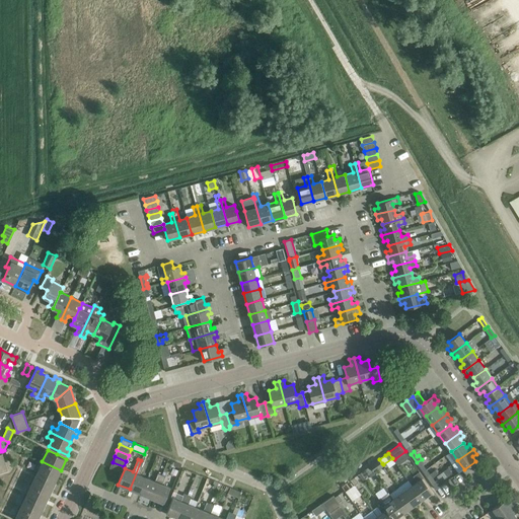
[(417,462),(423,471),(427,469),(423,464),(424,463),(422,459),(417,462)]
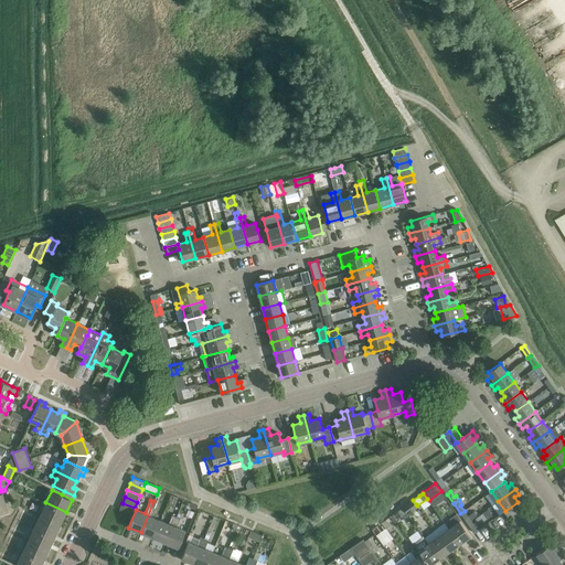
[(141,532),(153,537),(160,520),(152,516),(158,503),(153,501),(141,532)]
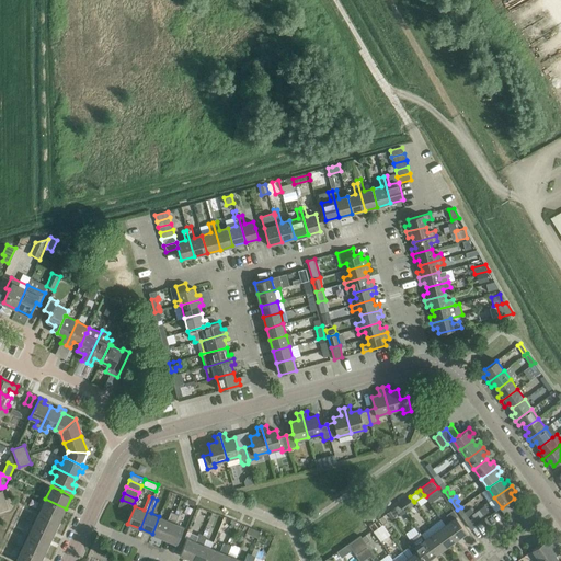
[(45,499),(39,512),(59,521),(66,508),(45,499)]
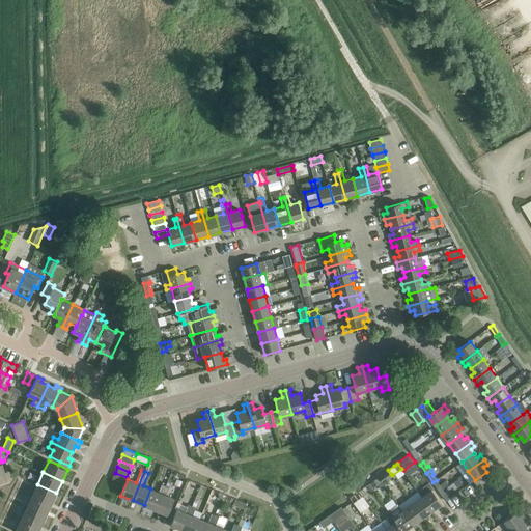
[(115,473),(112,479),(123,483),(127,477),(115,473)]
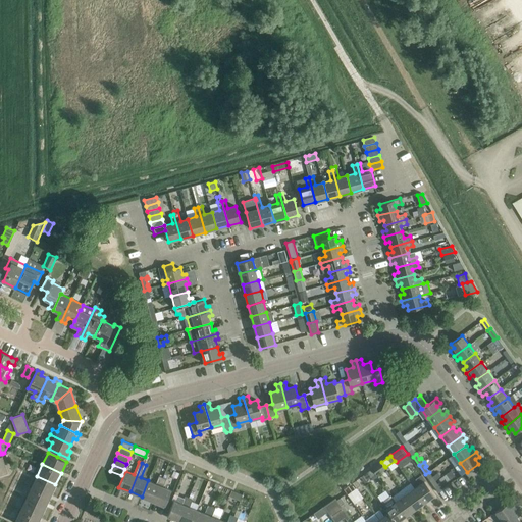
[(451,470),(438,479),(441,482),(446,479),(447,481),(455,476),(451,470)]
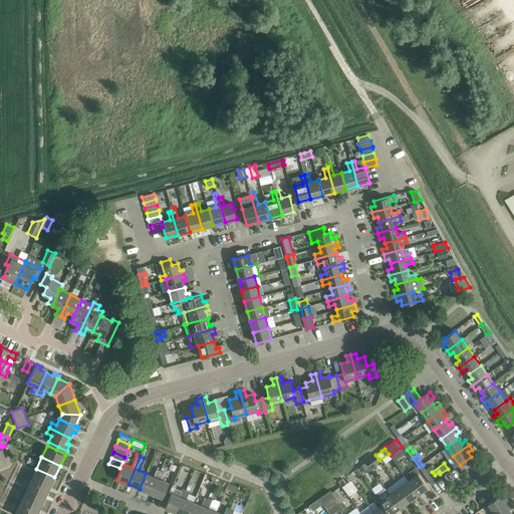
[(426,476),(429,474),(431,472),(428,469),(426,470),(423,465),(419,467),(426,476)]
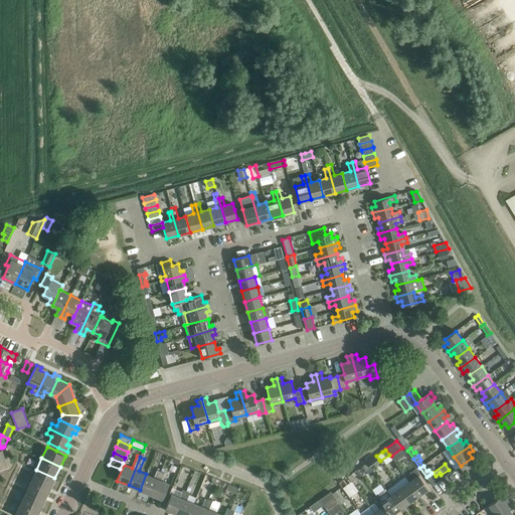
[(413,478),(408,481),(419,496),(428,489),(418,475),(420,474),(416,468),(409,473),(413,478)]
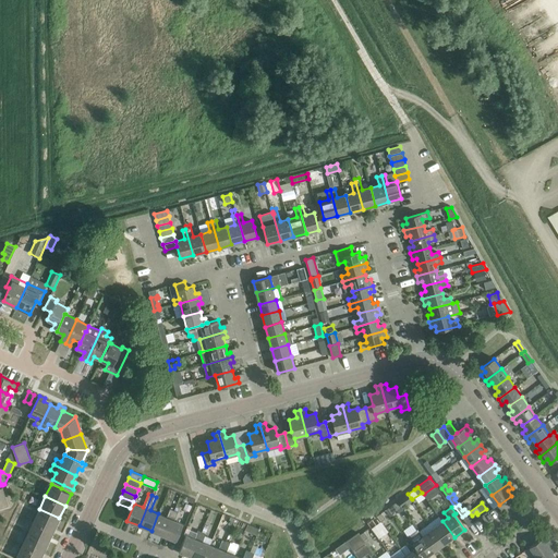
[(39,509),(34,521),(53,531),(59,518),(39,509)]
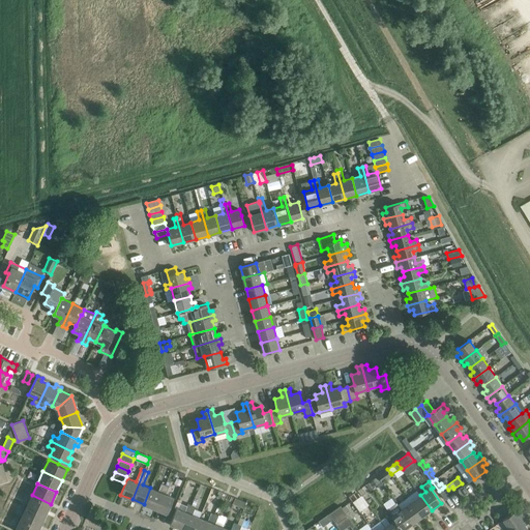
[(144,504),(155,509),(166,484),(162,483),(158,491),(150,488),(144,504)]
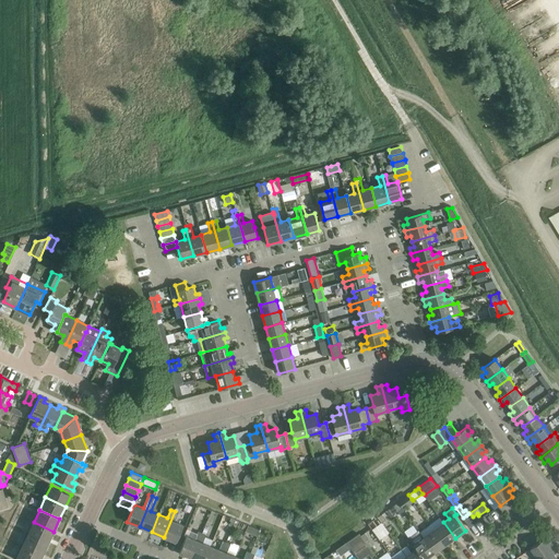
[(175,511),(164,537),(177,542),(183,525),(175,521),(178,513),(175,511)]
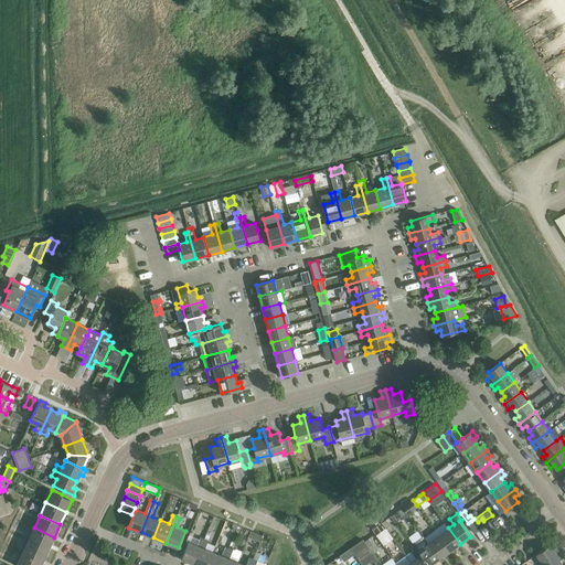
[(386,519),(382,522),(386,528),(387,530),(388,532),(393,529),(386,519)]
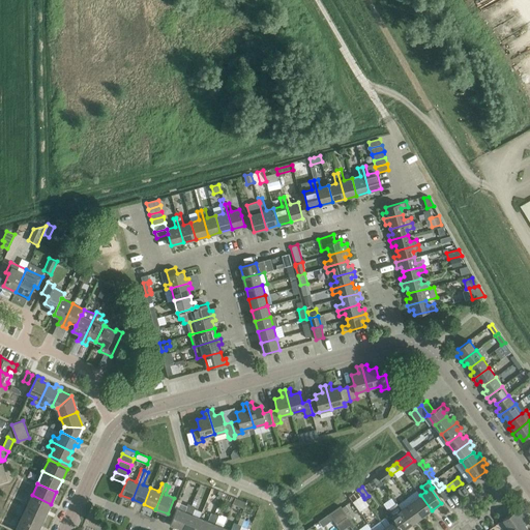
[(442,489),(439,491),(445,500),(448,498),(442,489)]
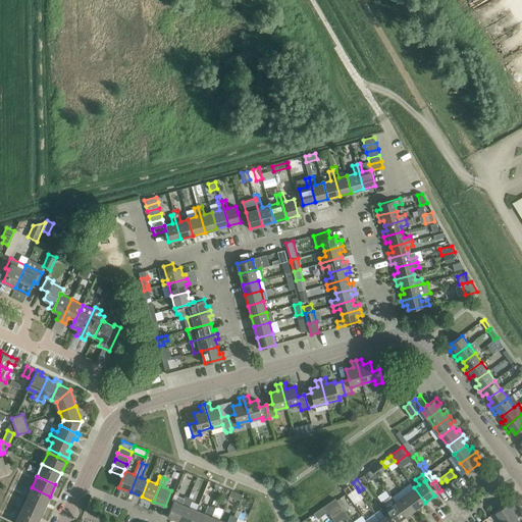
[(353,482),(347,487),(350,492),(357,487),(353,482)]
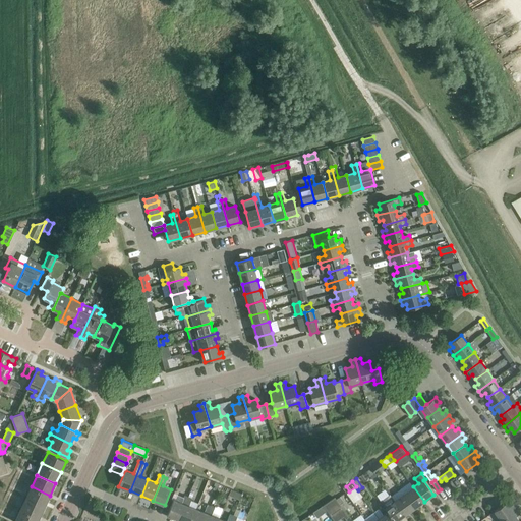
[(32,486),(25,498),(45,507),(50,496),(32,486)]
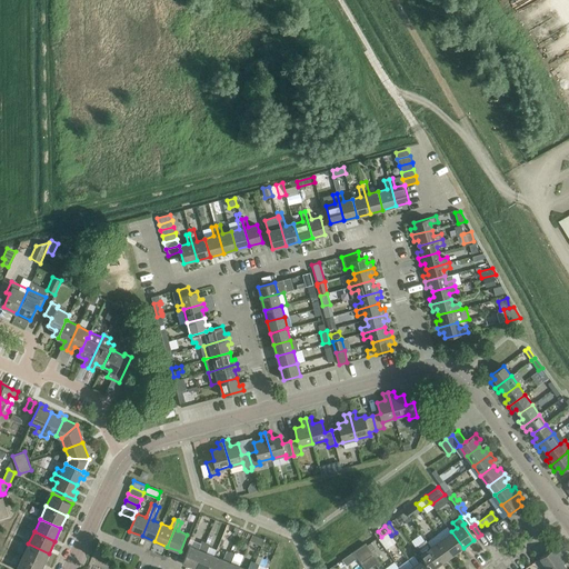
[(451,531),(441,539),(452,555),(463,548),(451,531)]
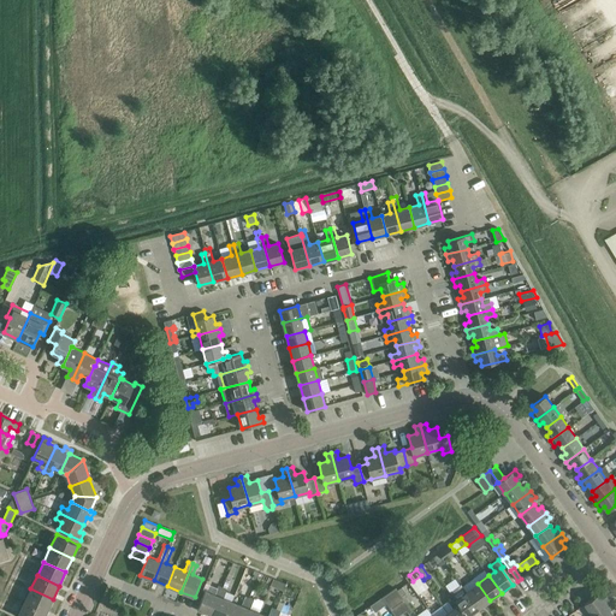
[(197,609),(211,615),(223,586),(225,580),(219,578),(217,584),(219,585),(214,594),(205,591),(197,609)]
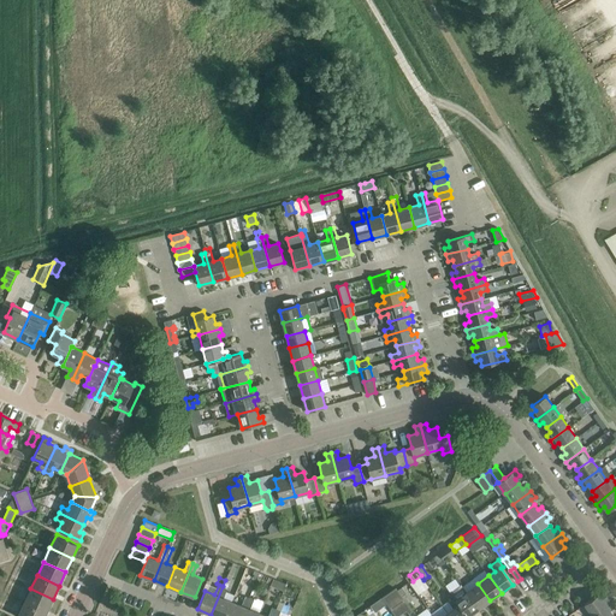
[(478,584),(467,592),(479,609),(490,600),(478,584)]
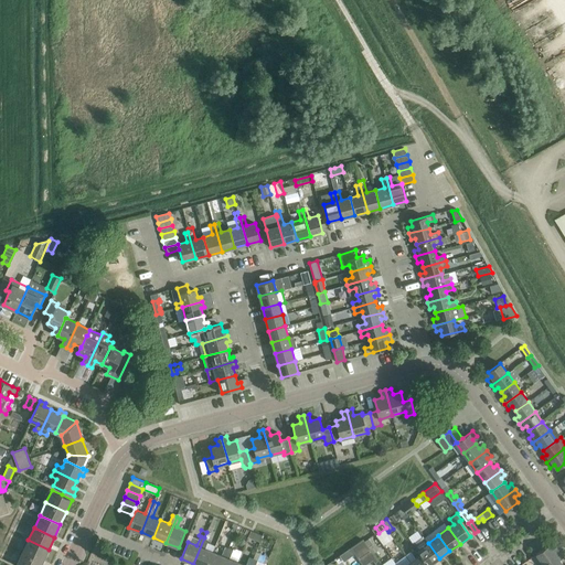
[(193,564),(196,564),(208,564),(213,552),(205,548),(209,540),(204,537),(193,564)]
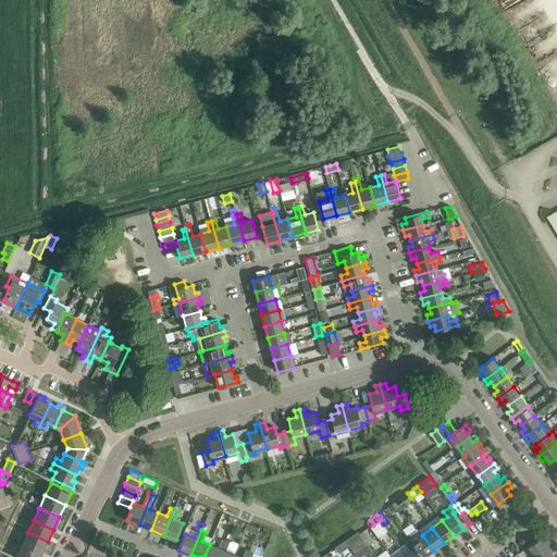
[(361,530),(358,532),(363,540),(368,536),(363,531),(362,531),(361,530)]
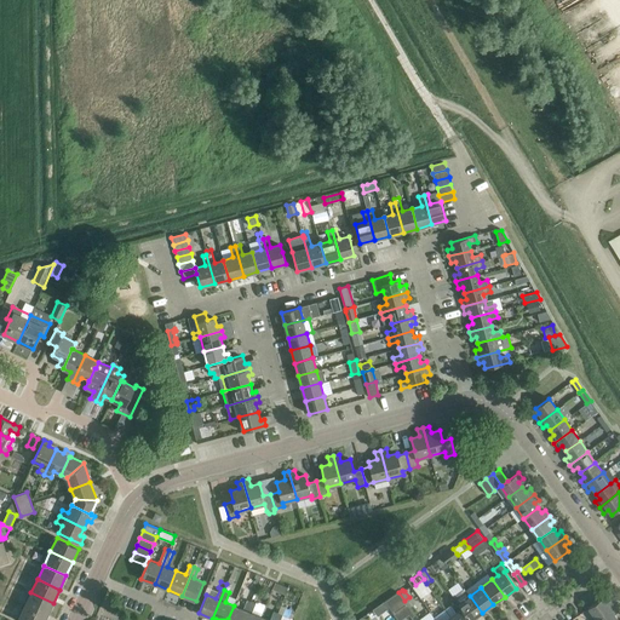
[(405,601),(399,592),(397,591),(388,598),(391,603),(397,598),(401,603),(405,601)]
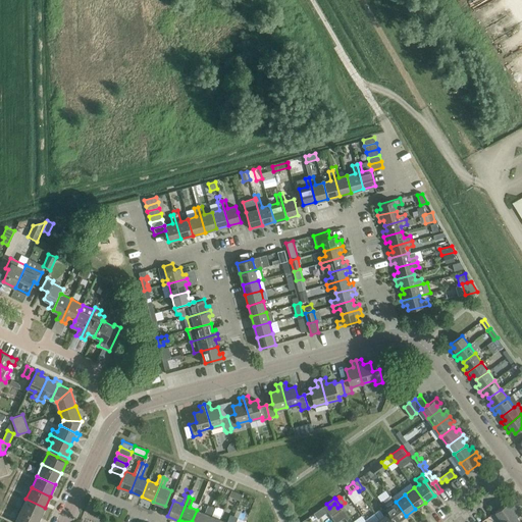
[(25,499),(20,511),(39,519),(45,508),(25,499)]
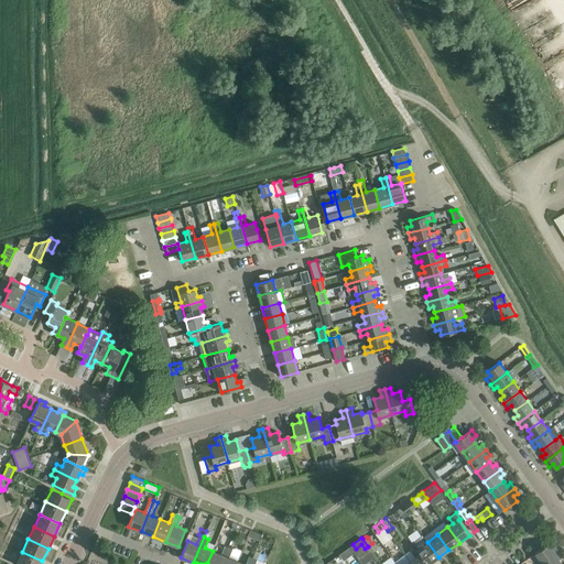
[(427,542),(416,550),(420,554),(421,554),(427,563),(429,563),(438,557),(427,542)]
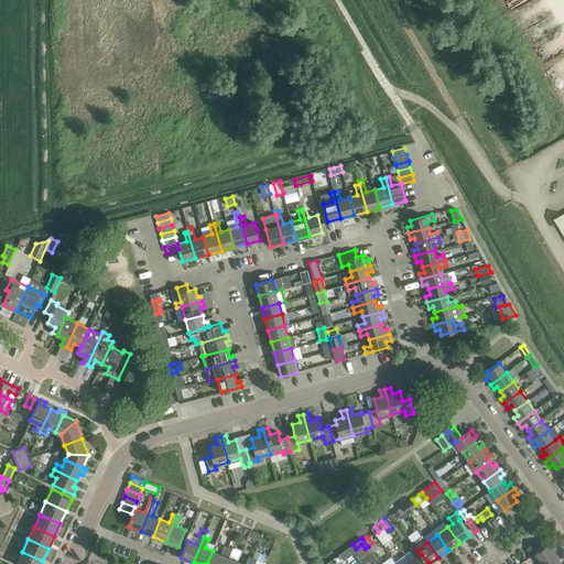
[(535,553),(542,563),(559,551),(555,545),(552,549),(548,544),(535,553)]
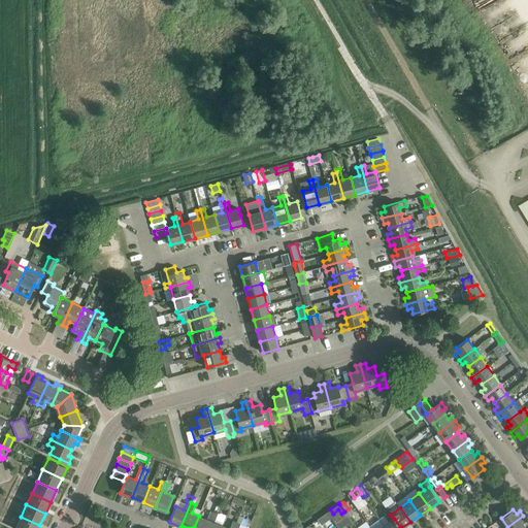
[(194,527),(207,527),(213,513),(210,510),(207,519),(199,516),(194,527)]
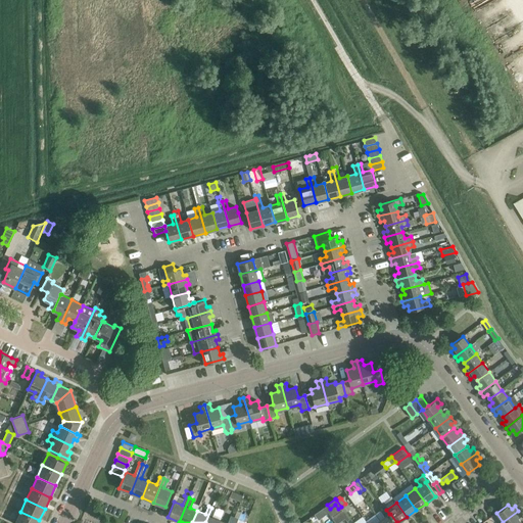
[(205,522),(219,522),(221,520),(220,520),(224,512),(216,509),(211,508),(205,522)]
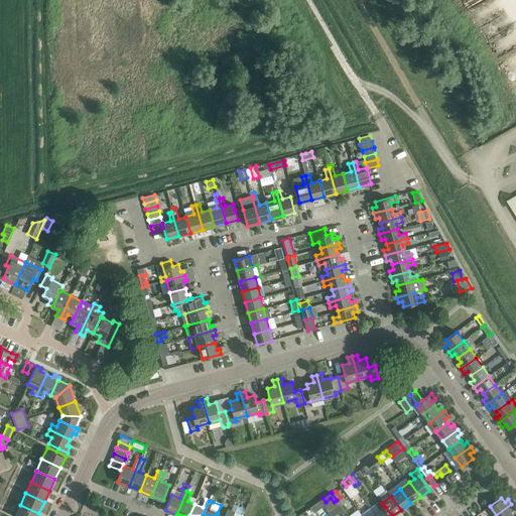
[(314,504),(319,511),(326,507),(320,501),(314,504)]
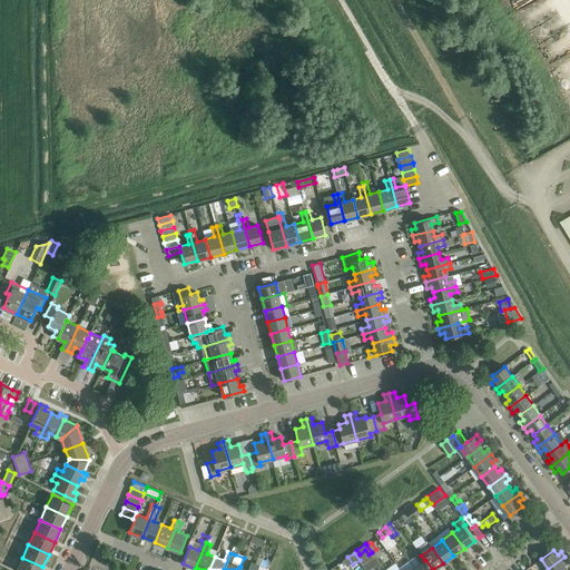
[(420,563),(415,567),(416,569),(432,569),(425,560),(424,560),(421,556),(416,559),(420,563)]
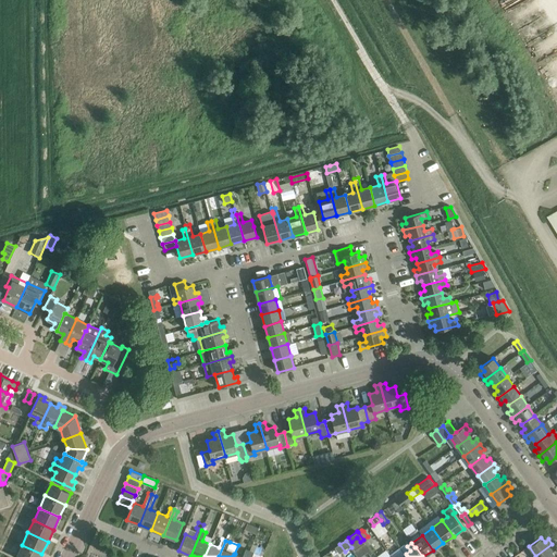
[(535,556),(553,556),(555,556),(552,552),(556,549),(552,544),(535,556)]
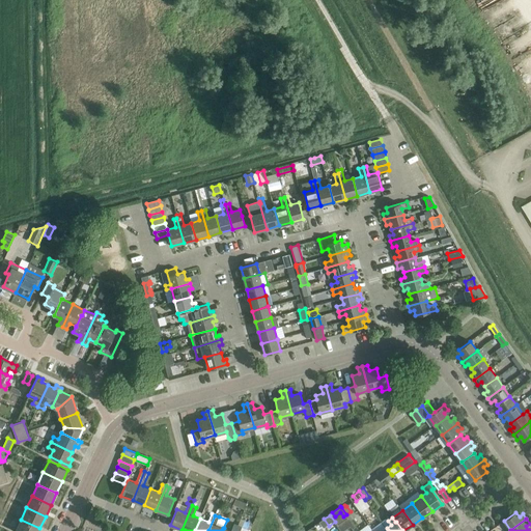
[(38,530),(39,528),(21,520),(15,530),(38,530)]
